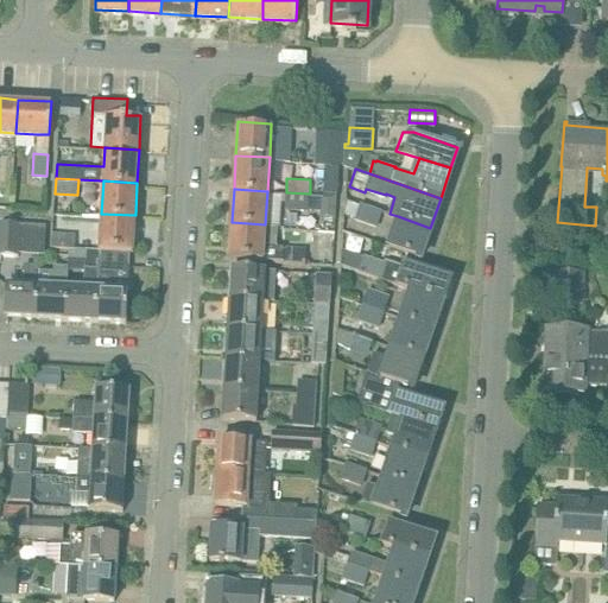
[(286,192),(285,205),(308,208),(309,207),(310,194),(286,192)]
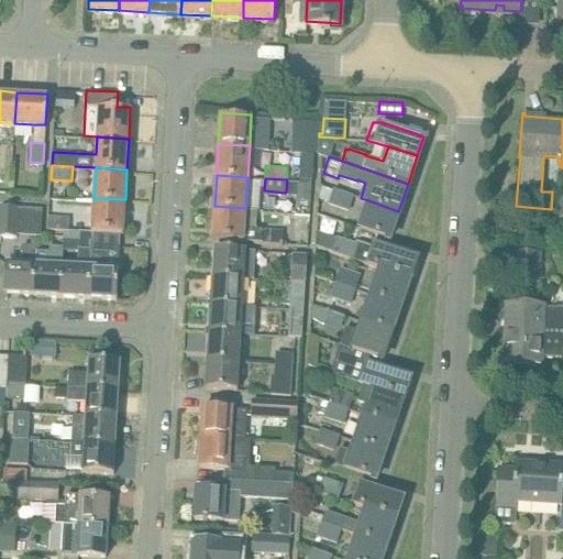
[(287,179),(286,192),(297,193),(298,181),(287,179)]
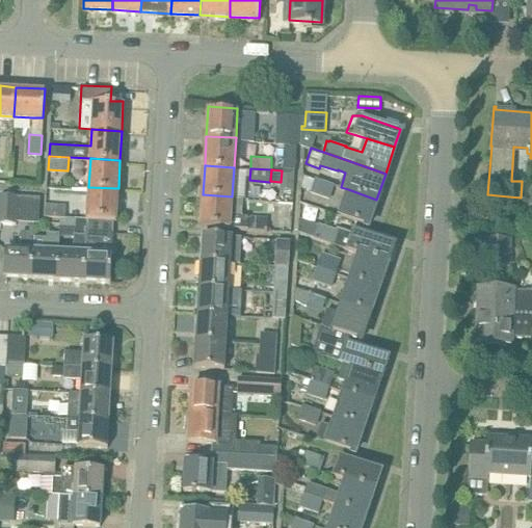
[(281,182),(281,185),(293,185),(294,170),(283,170),(282,170),(281,182)]
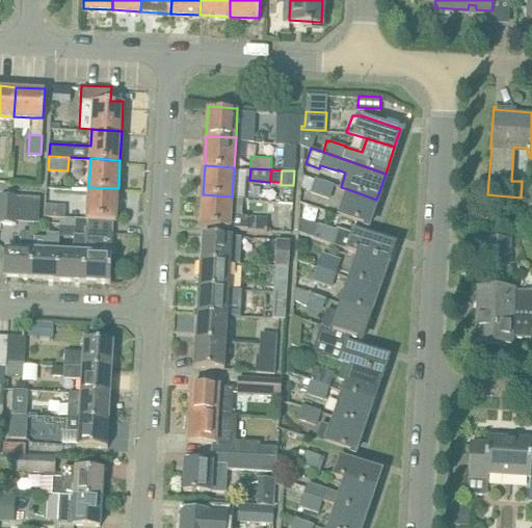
[(334,183),(315,176),(310,190),(329,196),(334,183)]
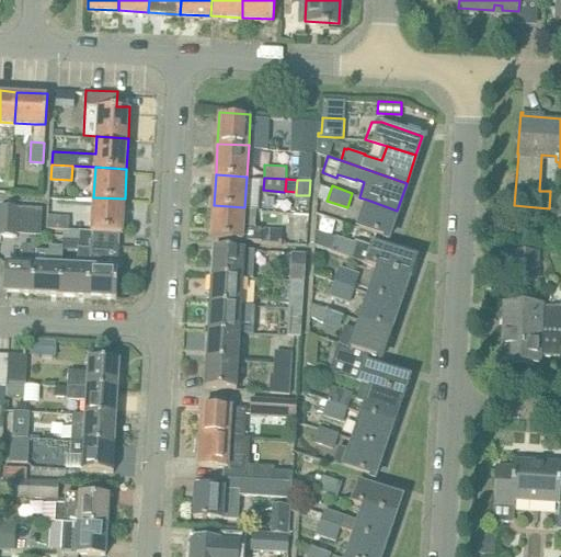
[(93,197),(91,229),(93,229),(119,230),(123,230),(125,199),(93,197)]
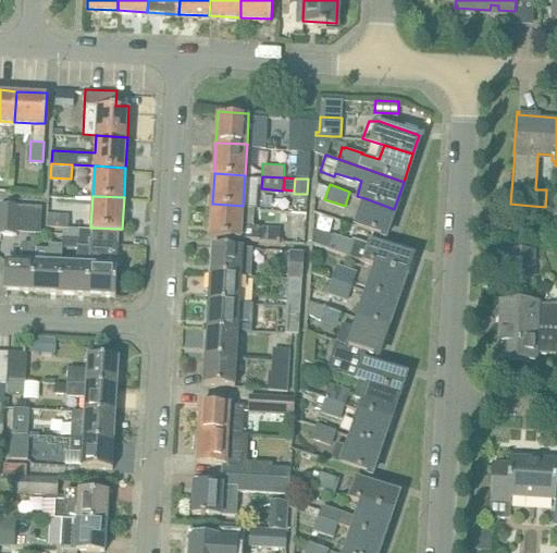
[(385,234),(394,209),(364,198),(356,224),(363,226),(373,230),(385,234)]
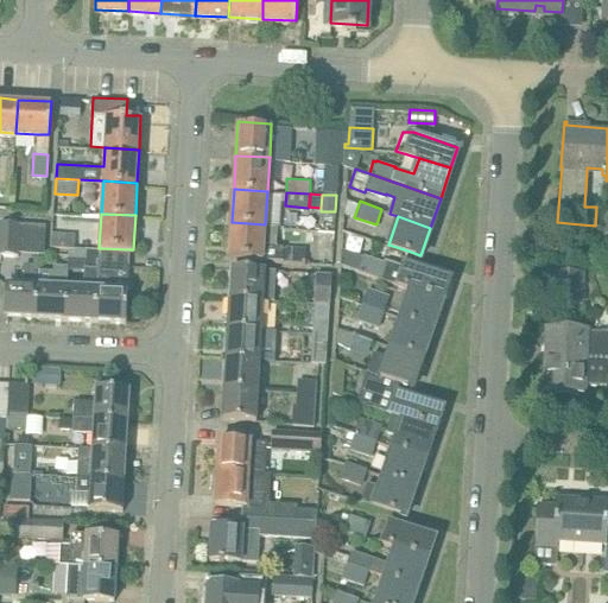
[(1,220),(0,248),(0,252),(16,253),(19,253),(20,240),(20,236),(21,221),(17,221),(1,220)]
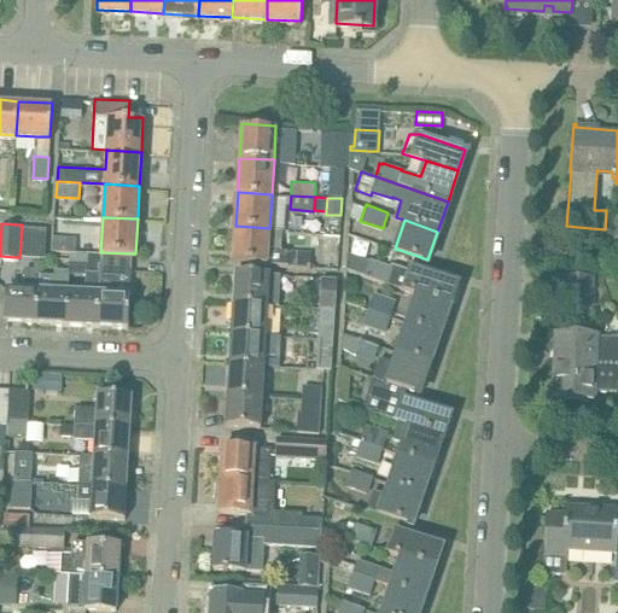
[(22,225),(21,240),(31,241),(33,232),(35,232),(35,226),(22,225)]
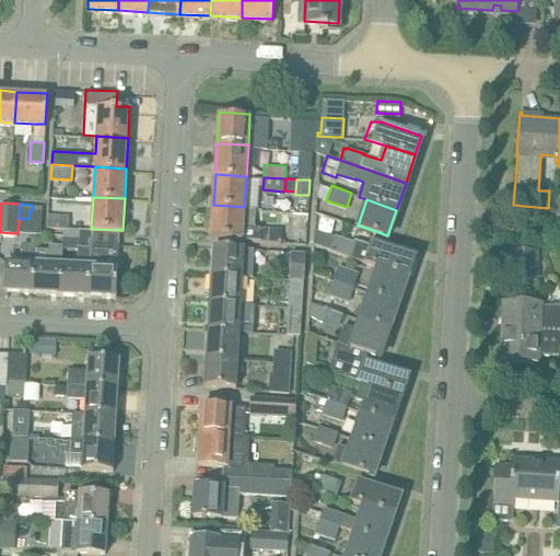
[(30,210),(28,219),(42,220),(43,205),(32,205),(32,210),(30,210)]
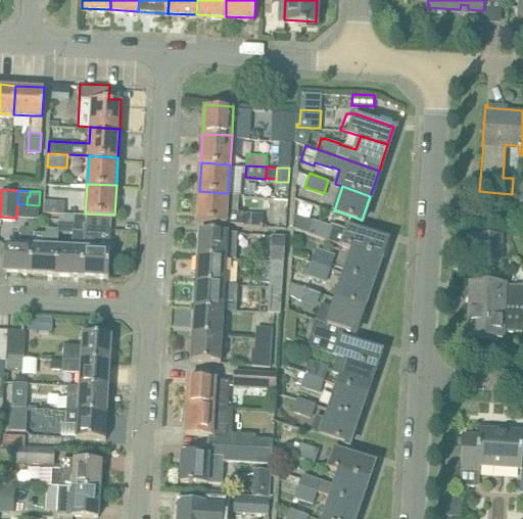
[(238,193),(228,193),(199,191),(197,220),(241,223),(263,224),(264,211),(237,209),(238,193)]
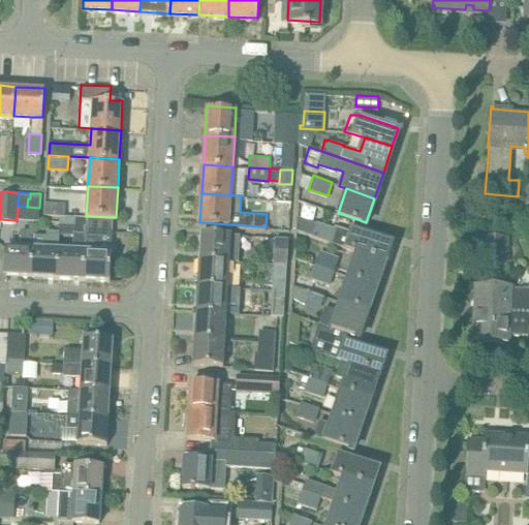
[(44,213),(64,214),(65,202),(45,201),(44,213)]
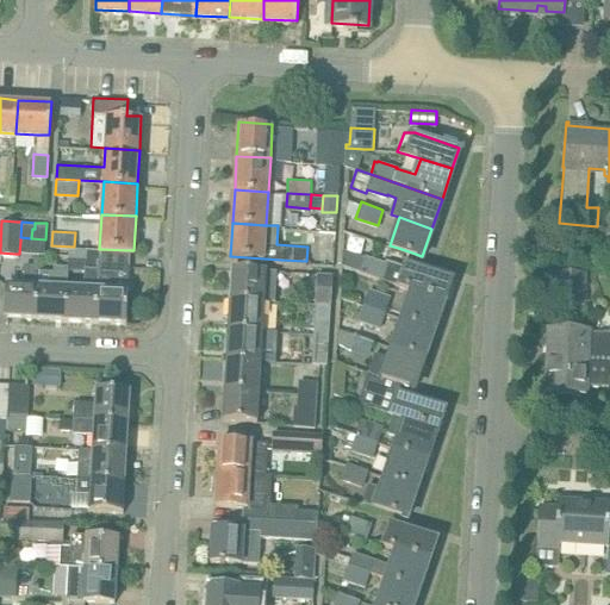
[(360,270),(412,288),(443,299),(452,278),(417,266),(419,259),(421,259),(422,256),(409,251),(404,266),(385,260),(385,262),(366,256),(366,255),(343,247),(342,264),(361,270),(360,270)]
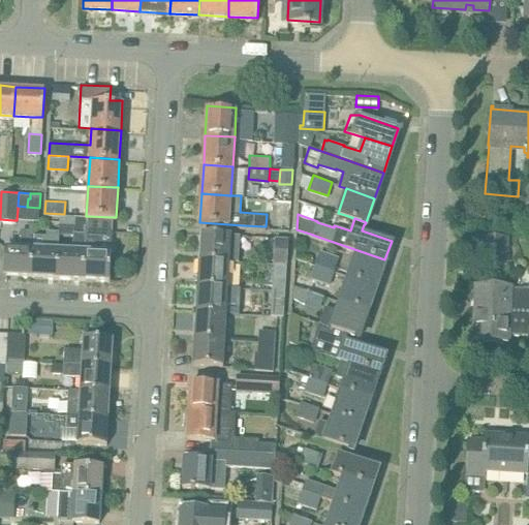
[(57,277),(84,278),(87,232),(85,232),(85,223),(88,224),(88,216),(86,216),(73,215),(72,247),(59,246),(57,277)]
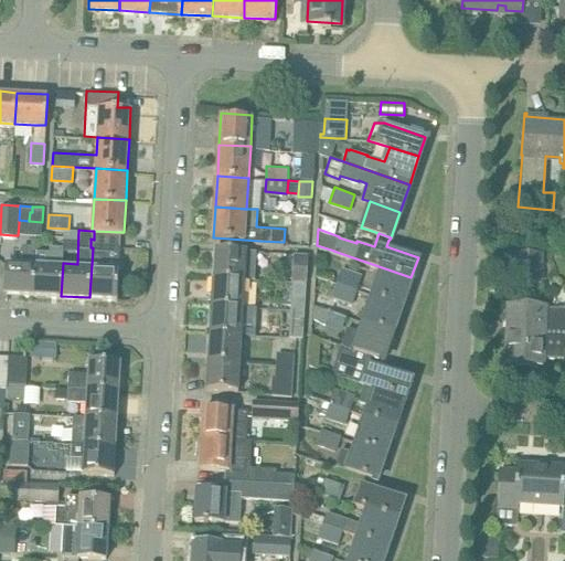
[(117,298),(120,232),(94,231),(94,240),(91,239),(91,247),(93,247),(89,297),(117,298)]
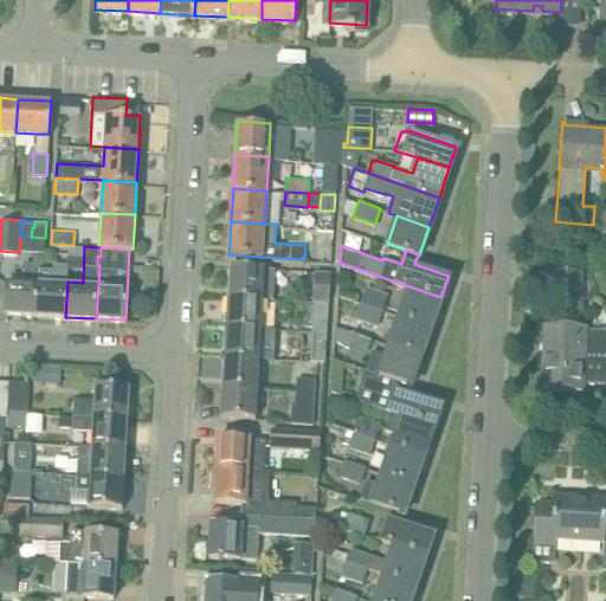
[(5,314),(36,315),(38,280),(37,280),(38,263),(24,262),(24,279),(7,279),(5,314)]
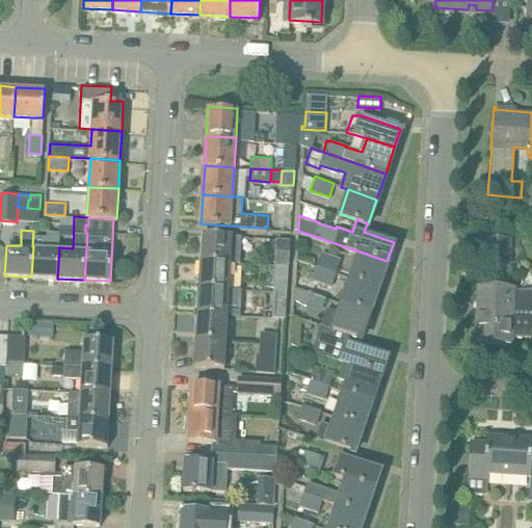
[(33,231),(32,246),(33,246),(31,276),(57,279),(59,247),(59,231),(47,230),(47,236),(33,235),(33,231)]
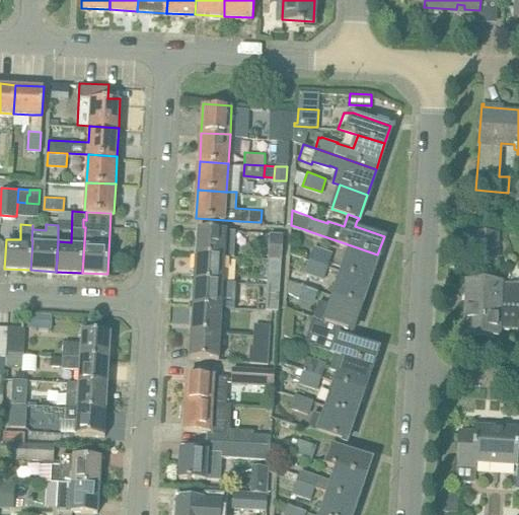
[(197,226),(196,252),(225,254),(234,254),(235,229),(227,229),(227,228),(197,226)]
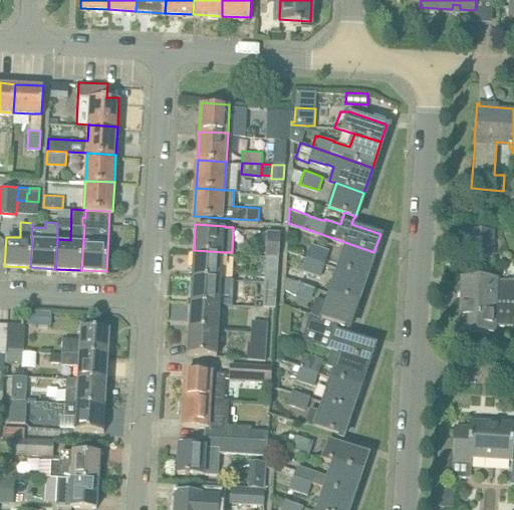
[(265,255),(278,255),(280,230),(267,229),(265,255)]
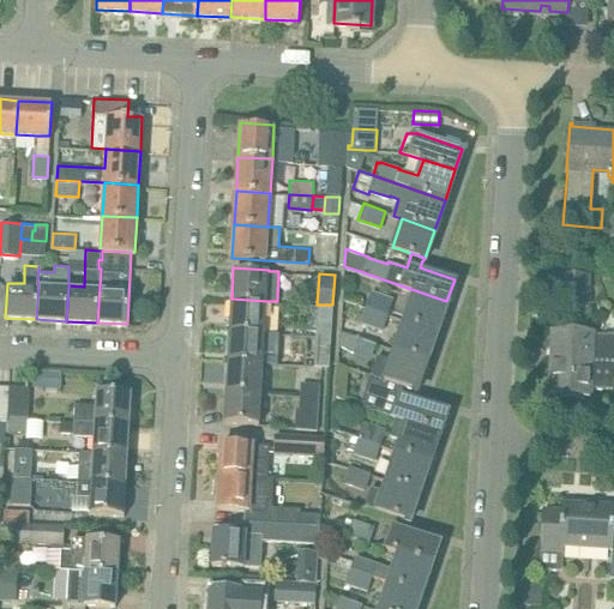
[(590,303),(590,275),(559,275),(559,302),(590,303)]
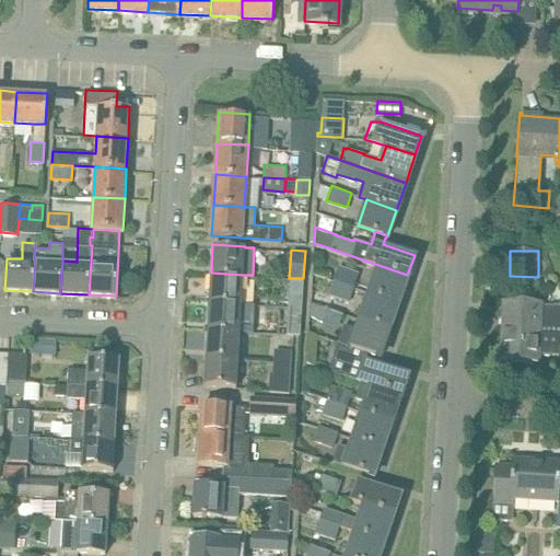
[(339,265),(334,279),(354,286),(359,271),(339,265)]
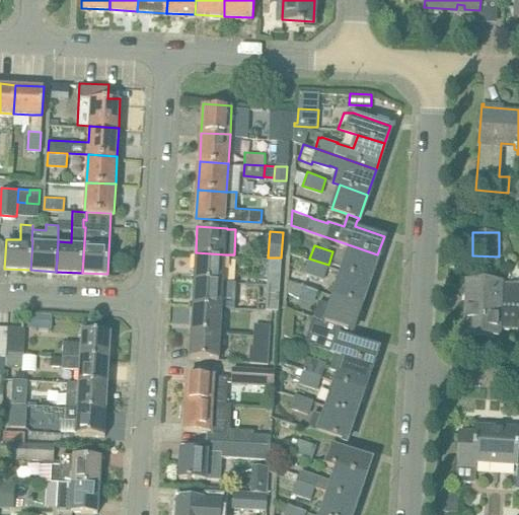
[(369,279),(377,254),(351,245),(342,270),(369,279)]
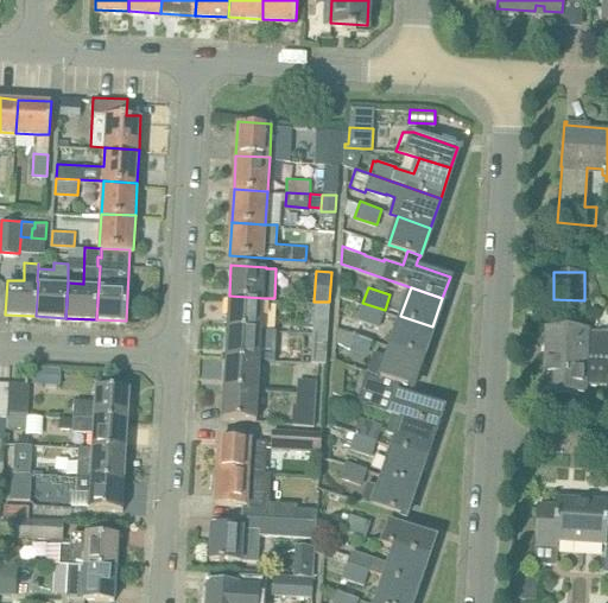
[(229,296),(227,325),(263,328),(264,298),(229,296)]
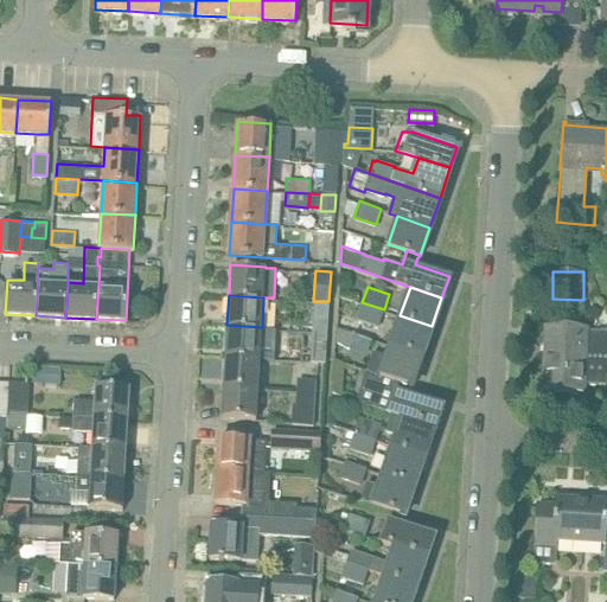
[(313,301),(312,330),(326,331),(328,301),(313,301)]
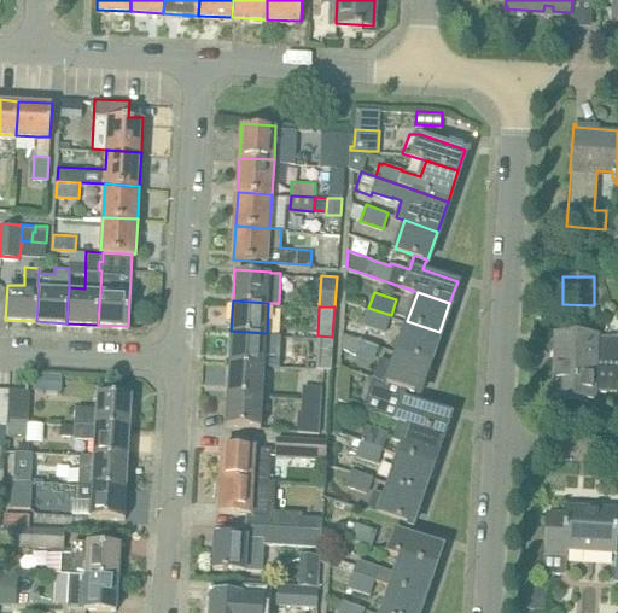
[(391,315),(368,308),(363,323),(385,331),(391,315)]
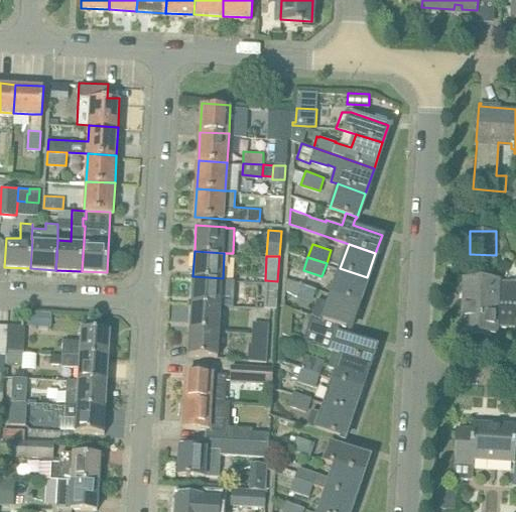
[(367,277),(340,268),(332,293),(359,302),(367,277)]
